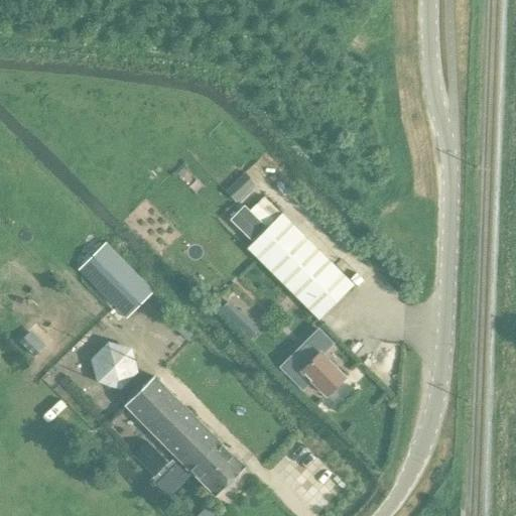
[(244,173),(225,191),(236,203),(254,184),(244,173)]
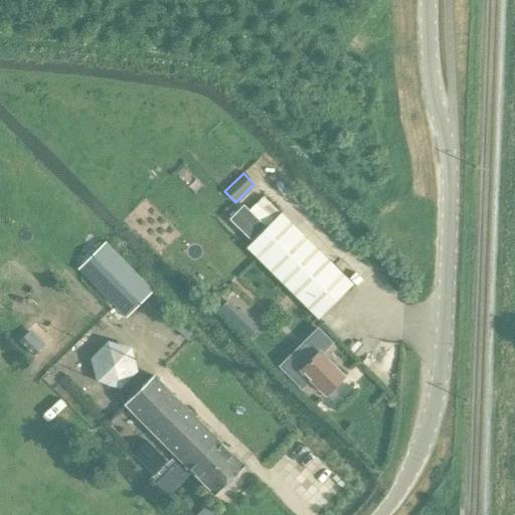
[(243,205),(229,220),(250,240),(265,226),(243,205)]
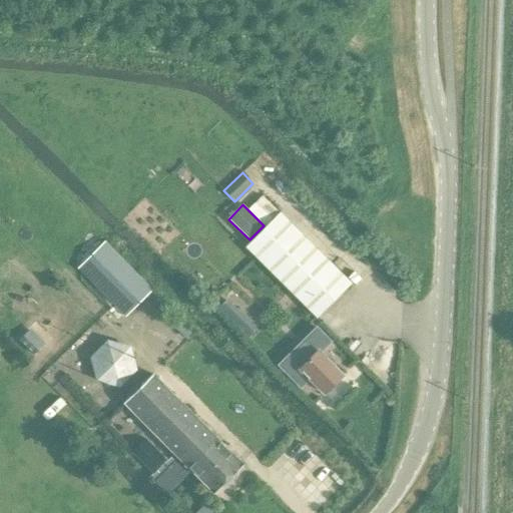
[(280,212),(245,247),(316,318),(351,283),(280,212)]
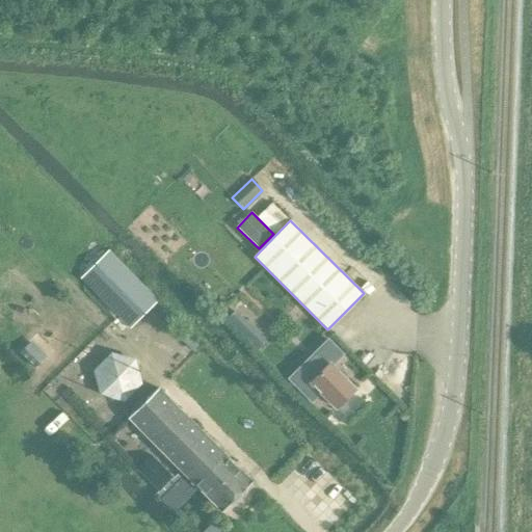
[(109,253),(81,280),(130,328),(158,302),(109,253)]
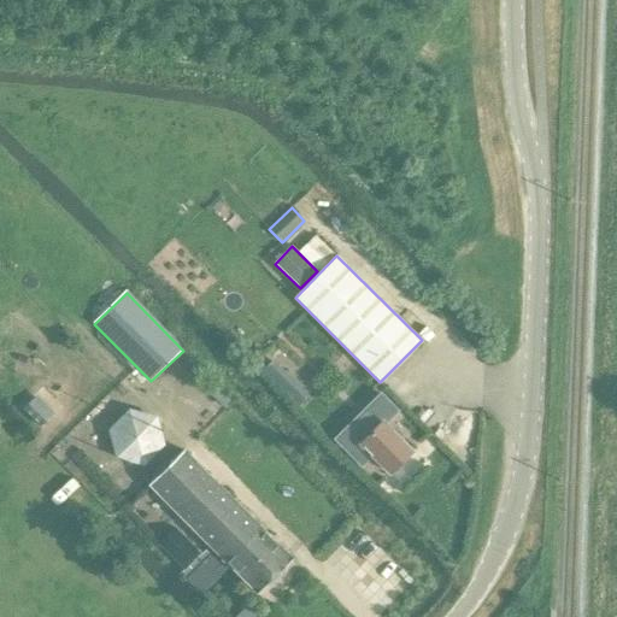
[(274,359),(259,374),(274,388),(288,374),(274,359)]
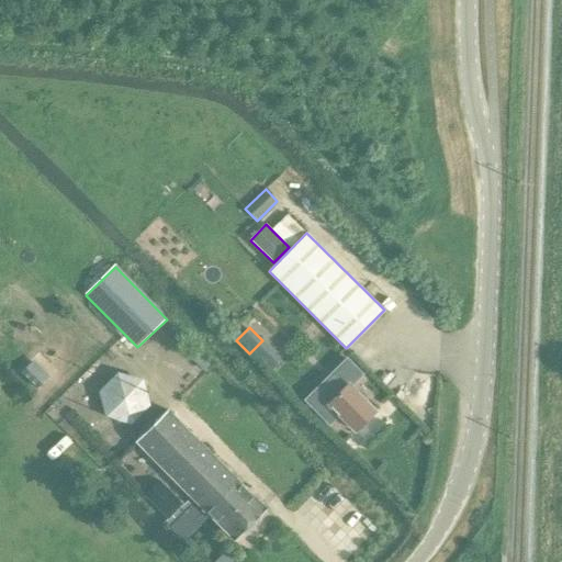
[(346,358),(304,400),(328,424),(335,417),(337,415),(353,431),(373,412),(349,386),(361,374),(346,358)]
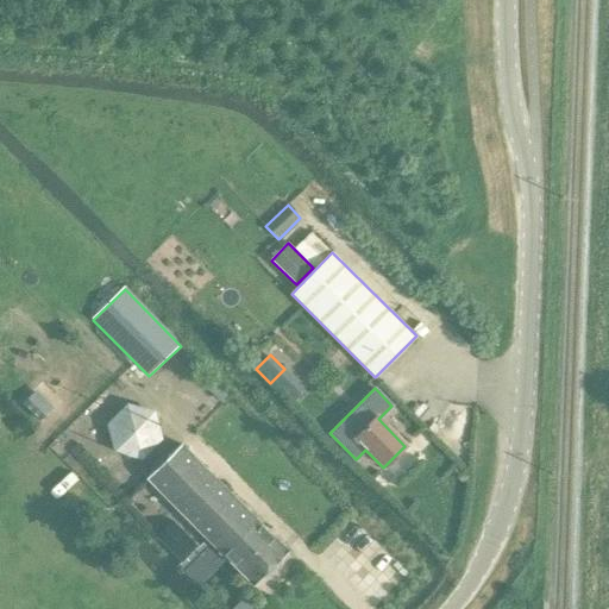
[(149,445),(151,435),(150,427),(148,422),(145,419),(137,413),(133,410),(127,409),(120,409),(117,410),(112,413),(106,416),(101,425),(100,429),(99,435),(99,440),(101,445),(106,453),(110,456),(114,459),(124,462),(130,462),(136,459),(143,454),(148,450),(149,445)]
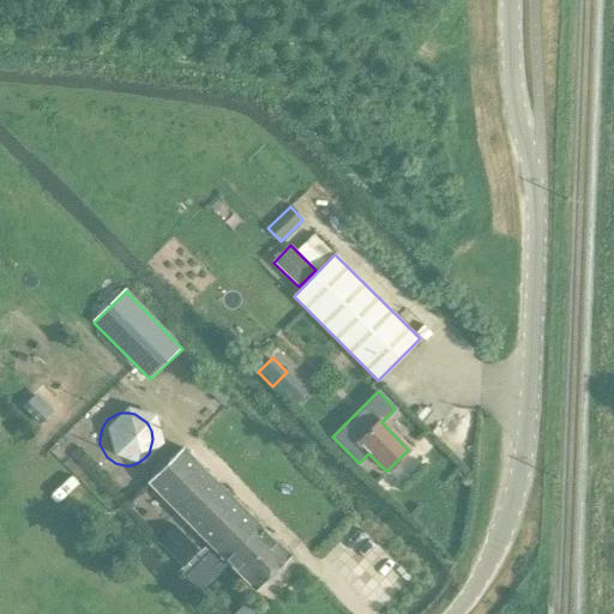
[(184,447),(148,483),(212,548),(209,552),(204,547),(198,553),(173,527),(158,541),(174,557),(176,554),(186,564),(180,569),(186,575),(184,577),(199,593),(228,565),(254,591),(292,555),(184,447)]
